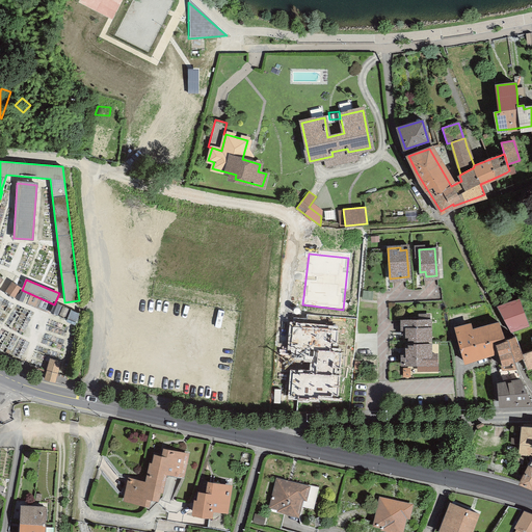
[(14,298),(21,288),(12,282),(5,292),(14,298)]
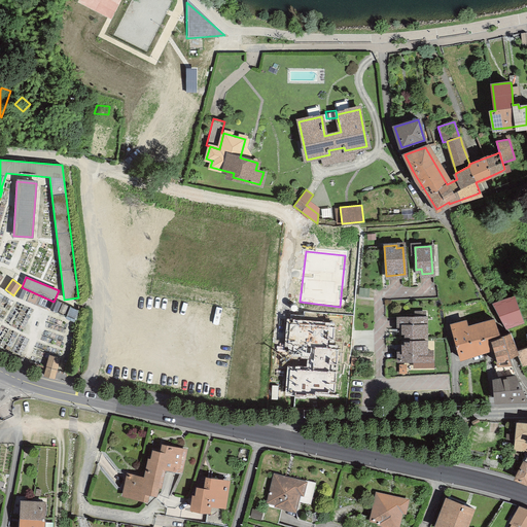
[(504,326),(522,320),(515,296),(493,304),(504,326)]
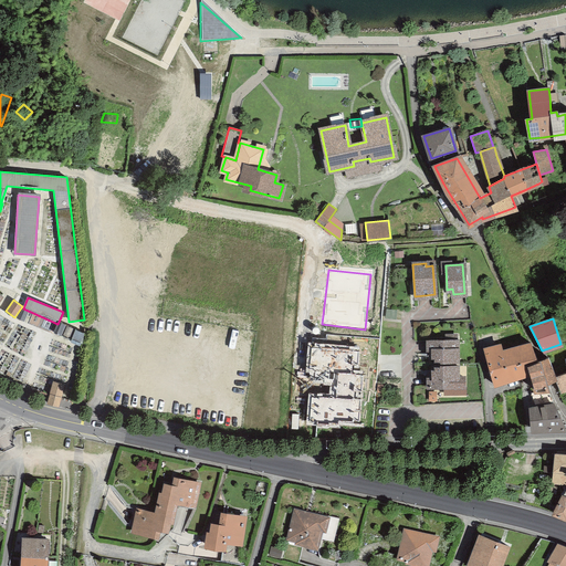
[(59,322),(58,324),(53,333),(81,345),(84,333),(59,322)]
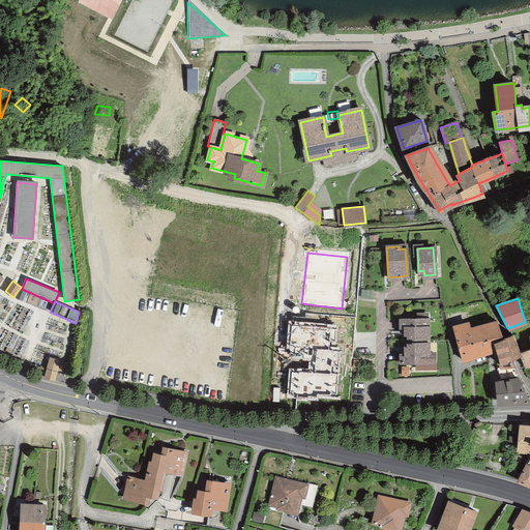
[(330,342),(331,322),(287,318),(285,344),(304,346),(303,361),(283,360),(281,389),(333,393),(337,343),(330,342)]
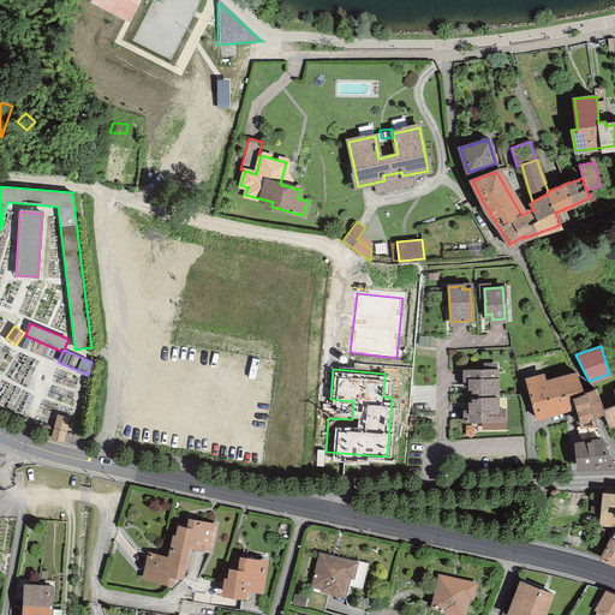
[(497,421),(496,370),(470,370),(470,388),(473,388),(473,390),(479,390),(479,399),(473,399),(473,404),(471,404),(471,406),(466,406),(466,421),(497,421)]
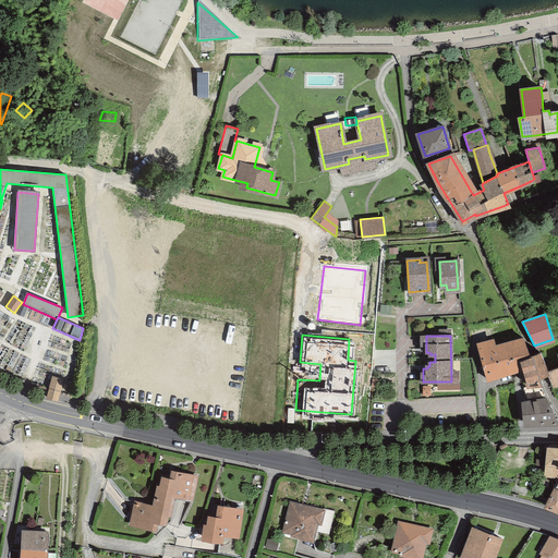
[(529,384),(538,383),(537,376),(529,356),(522,338),(494,346),(493,340),(478,344),(486,376),(523,365),(529,384)]
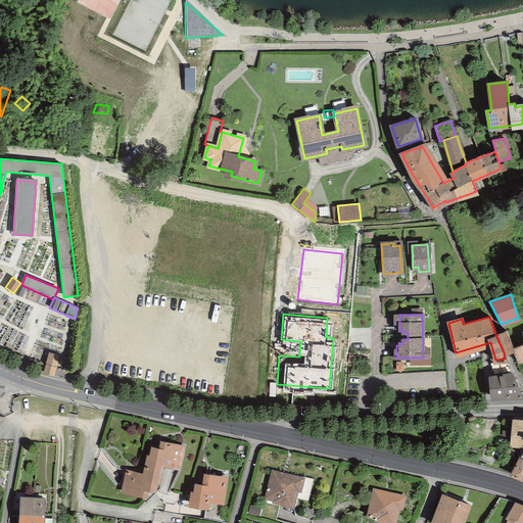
[(495,334),(504,352),(506,351),(509,350),(514,347),(506,330),(500,331),(495,334)]
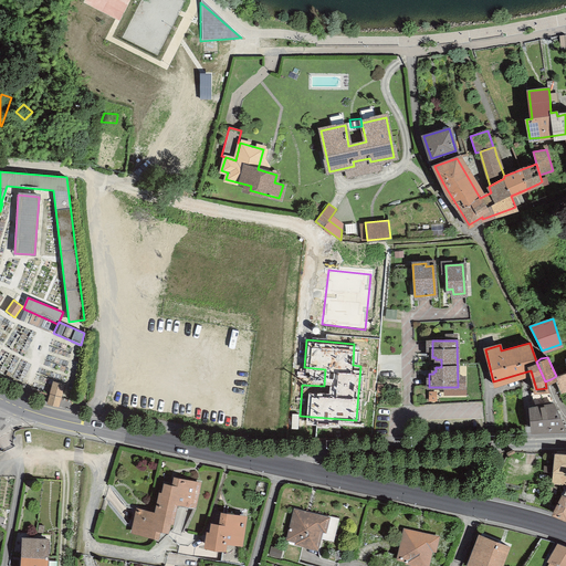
[(565,371),(556,376),(562,390),(565,388),(565,371)]
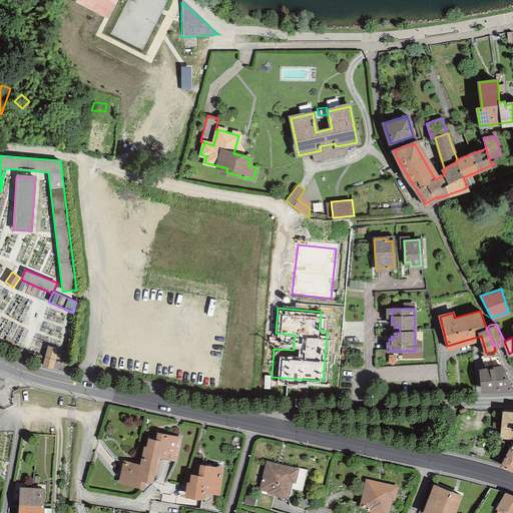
[(53,361),(57,349),(48,347),(45,358),(53,361)]
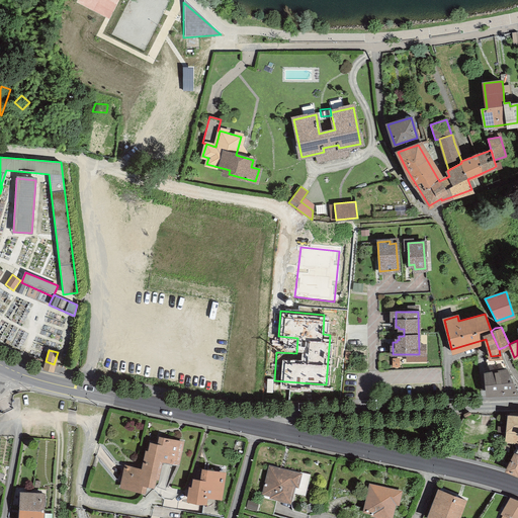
[(500,355),(491,356),(491,358),(488,359),(490,368),(503,366),(500,355)]
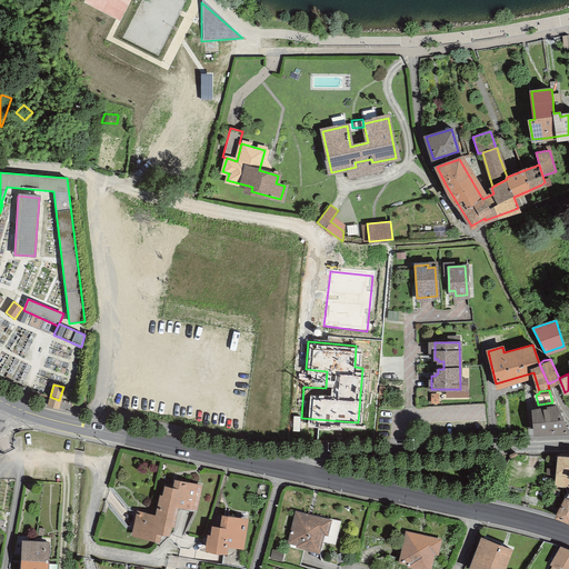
[(546,431),(566,430),(565,425),(558,410),(556,406),(533,409),(535,431),(546,431)]
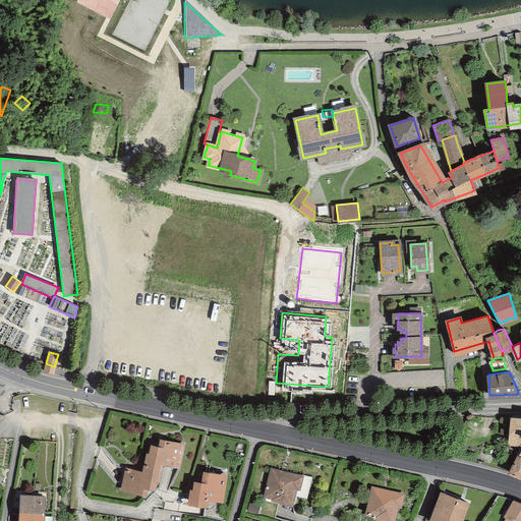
[(520,418),(513,418),(511,431),(509,431),(508,444),(520,445),(520,418)]
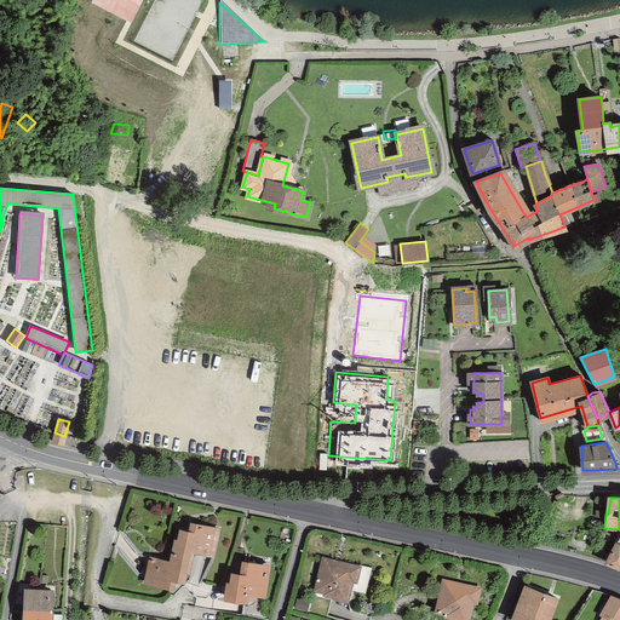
[(210,551),(214,528),(191,523),(189,532),(181,529),(178,540),(176,540),(171,562),(151,557),(147,581),(171,586),(173,579),(183,581),(185,569),(188,570),(193,547),(210,551)]
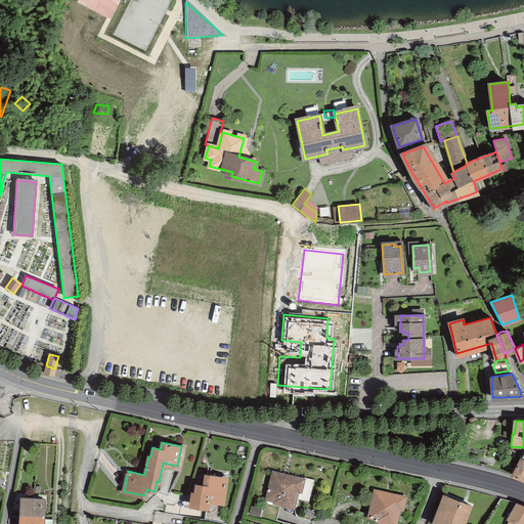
[(523,460),(521,459),(513,474),(523,478),(523,477),(523,460)]
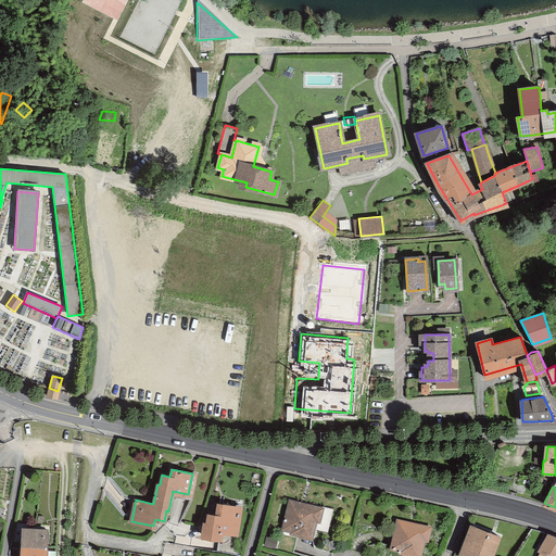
[(318,519),(321,508),(289,501),(283,528),(292,530),(291,532),(311,536),(315,519),(318,519)]
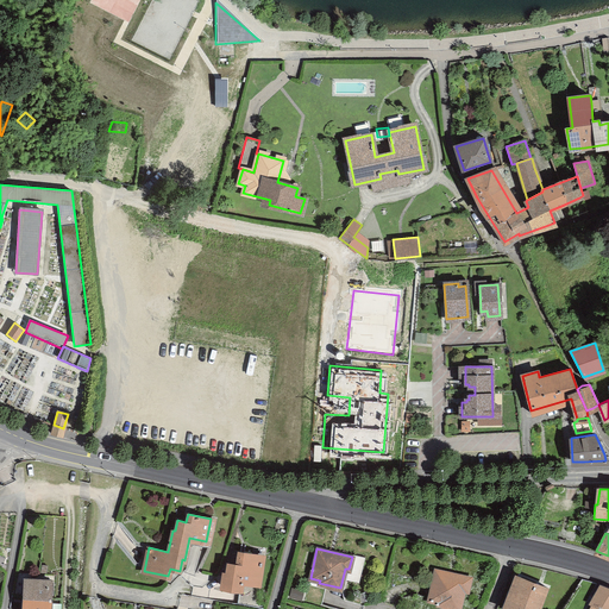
[(258,585),(263,557),(240,553),(238,565),(230,564),(227,572),(225,572),(221,586),(240,590),(242,582),(258,585)]
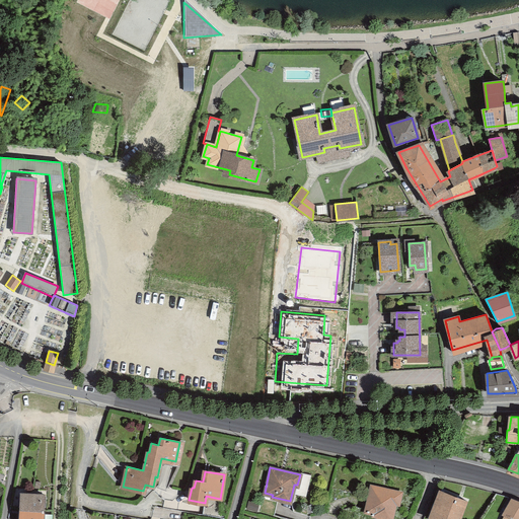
[(398,503),(400,493),(371,487),(366,511),(374,513),(374,515),(390,518),(394,502),(398,503)]
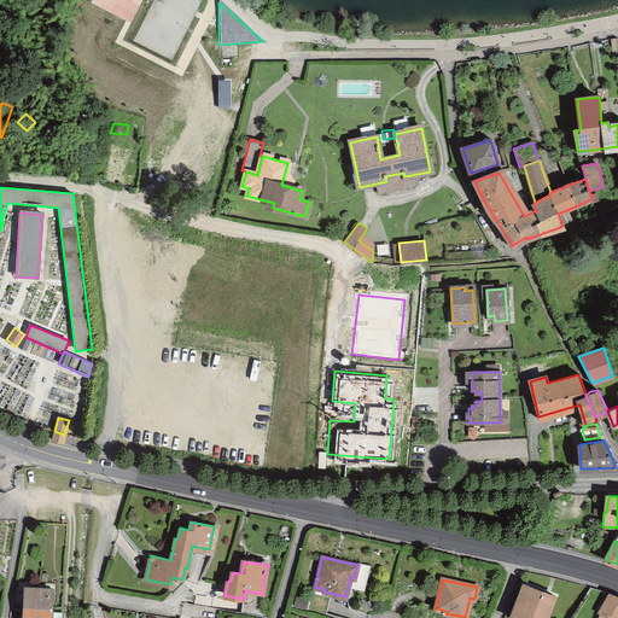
[(48,617),(51,588),(25,587),(23,617),(48,617)]
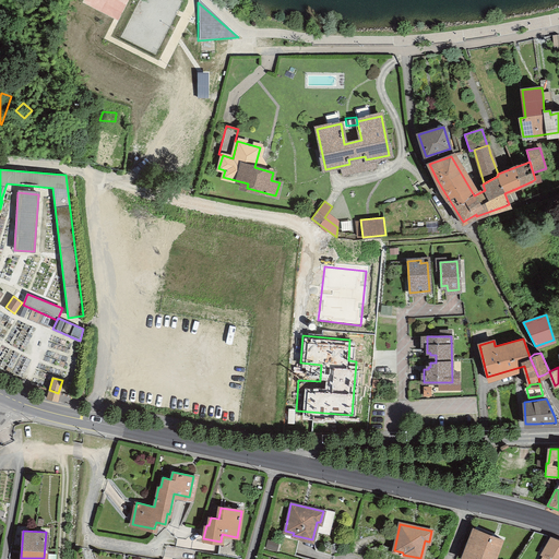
[(471,558),(492,558),(500,540),(473,531),(463,556),(471,558)]
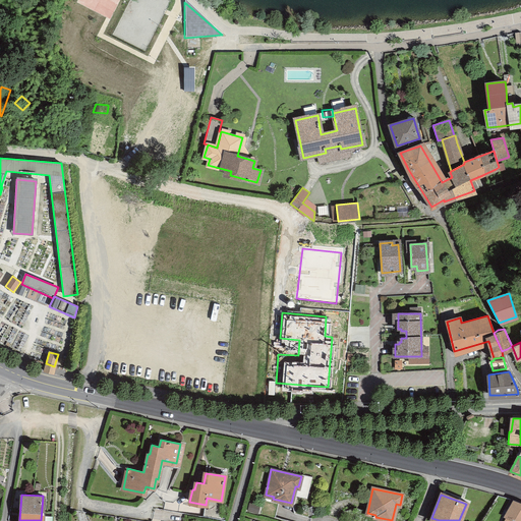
[(218,520),(221,501),(207,498),(206,505),(204,517),(218,520)]
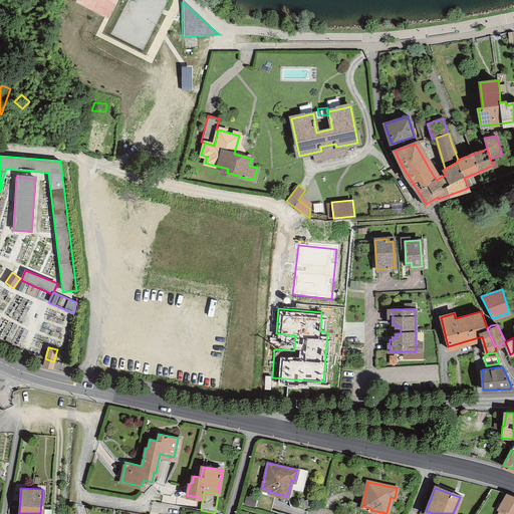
[(511,513),(513,513),(513,495),(508,493),(499,509),(511,513)]
